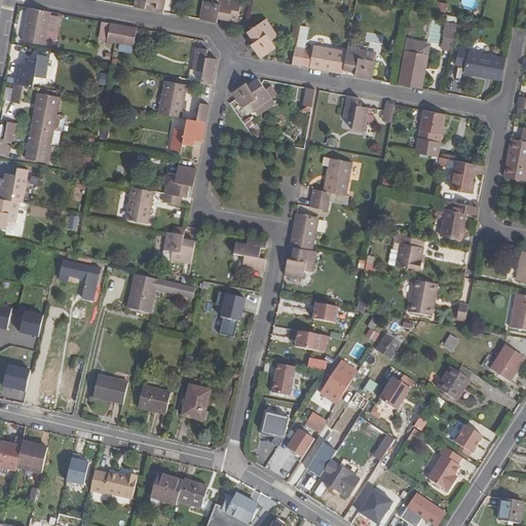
[(156,8),(164,10),(165,0),(135,0),(135,6),(145,8),(146,1),(157,3),(156,8)]
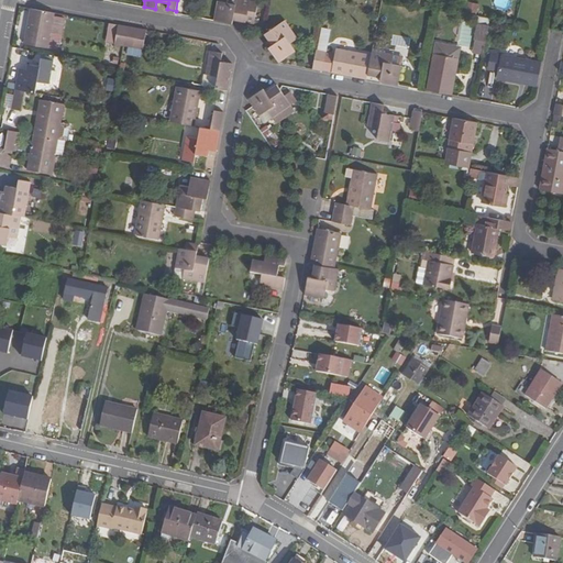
[(218,1),(214,20),(232,24),(233,20),(246,22),(254,23),(258,0),(228,0),(228,2),(218,1)]
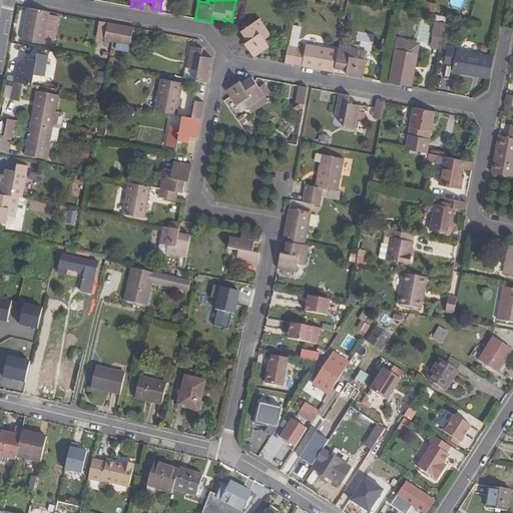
[(436,12),(438,3),(428,2),(426,10),(436,12)]
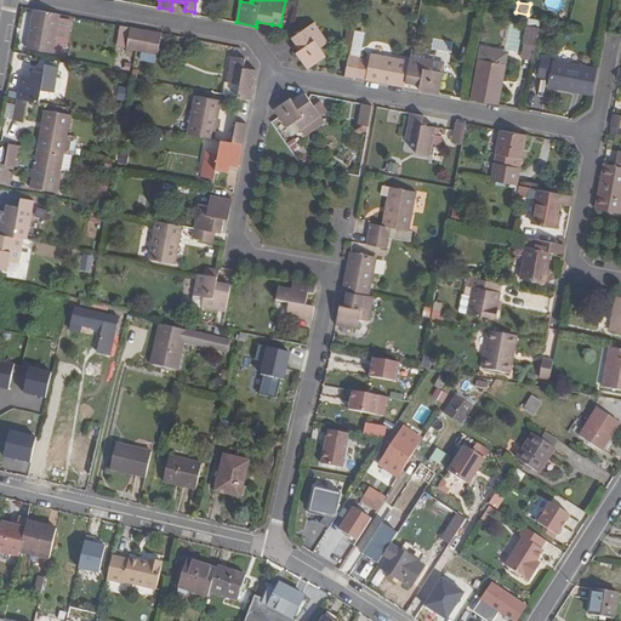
[(53,53),(56,39),(61,18),(61,15),(33,10),(26,47),(53,53)]
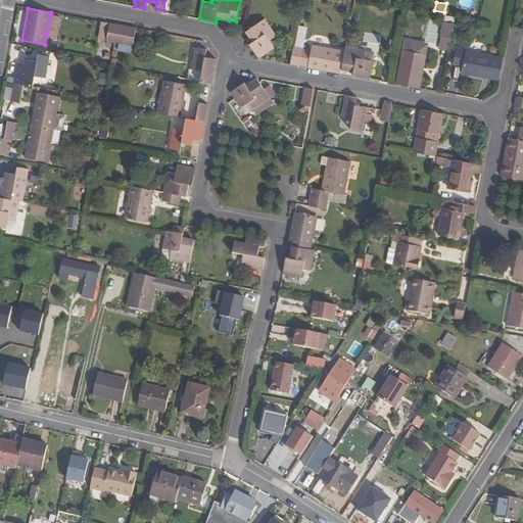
[(60,17),(51,15),(47,33),(57,35),(60,17)]
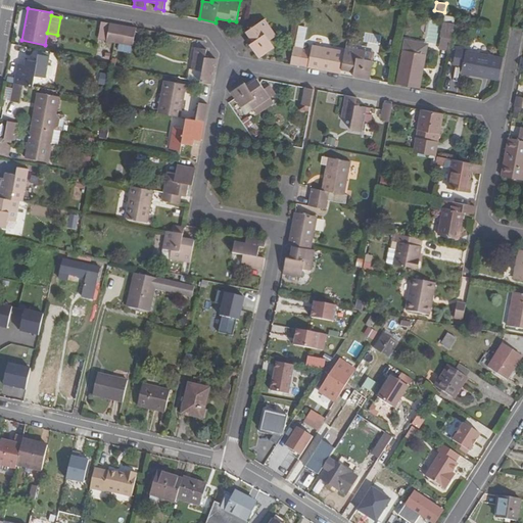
[(259,58),(260,57),(275,48),(270,41),(277,35),(266,18),(246,32),(252,42),(249,44),(259,58)]
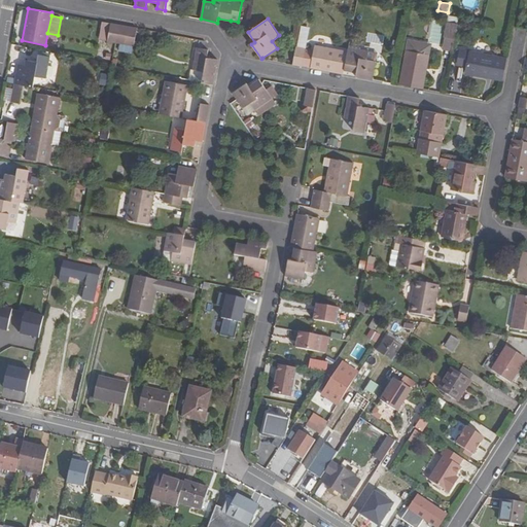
[(99,39),(117,43),(121,25),(102,22),(99,39)]
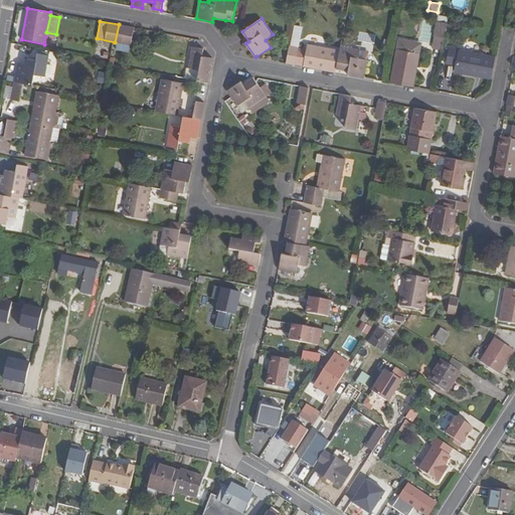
[(446,38),(448,23),(437,21),(434,36),(436,36),(443,37),(446,38)]
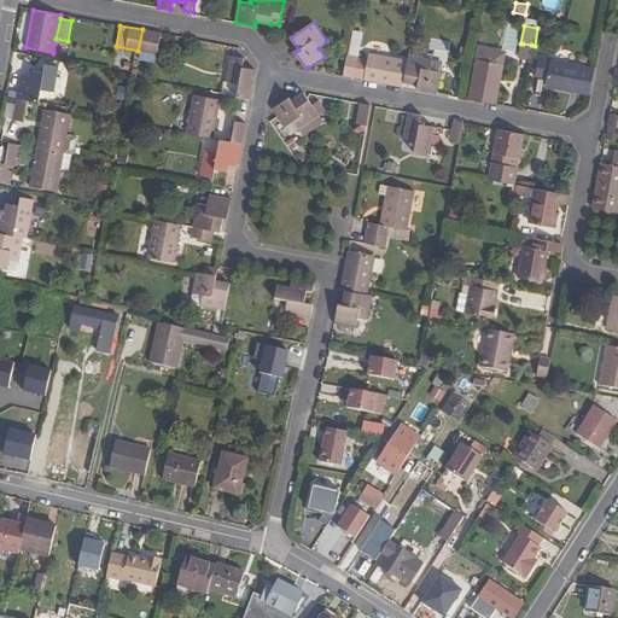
[(155,63),(162,33),(143,29),(138,51),(141,52),(140,59),(155,63)]
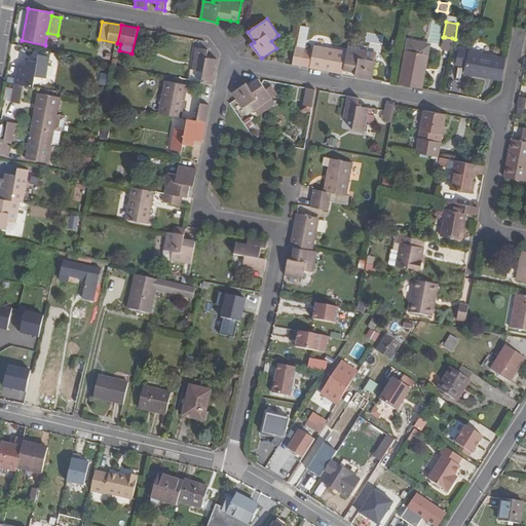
[(297,46),(296,46),(292,65),(301,67),(304,49),(308,27),(301,26),(297,46)]
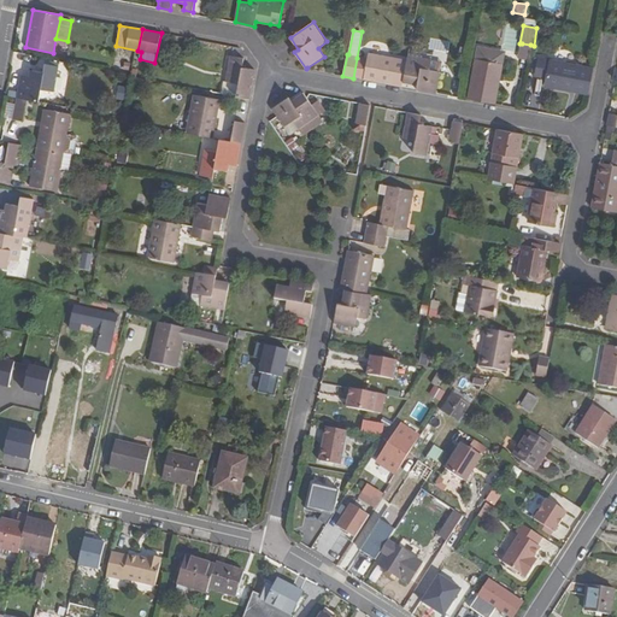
[(522,43),(518,58),(528,59),(530,45),(522,43)]
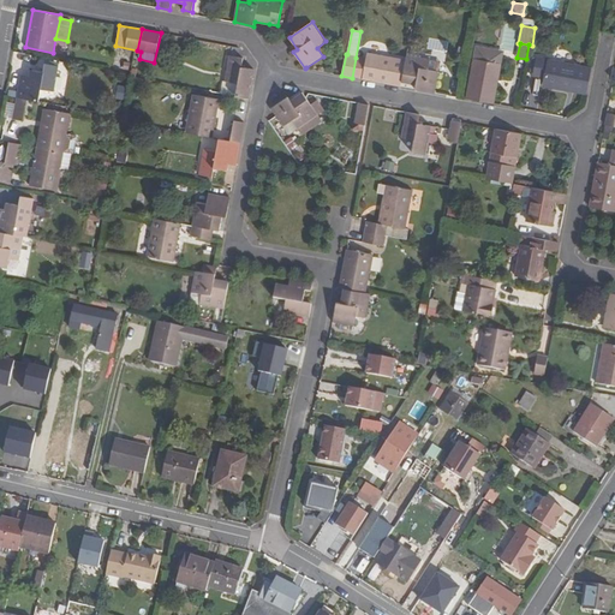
[(477,48),(476,59),(497,63),(493,83),(497,84),(501,65),(503,53),(477,48)]
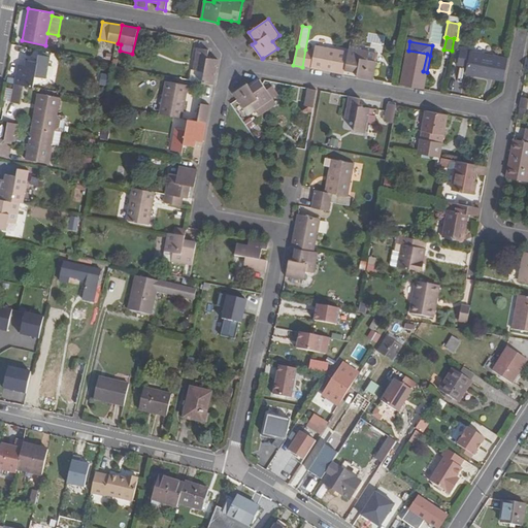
[(315,52),(311,69),(344,74),(344,71),(349,51),(316,44),(315,52)]
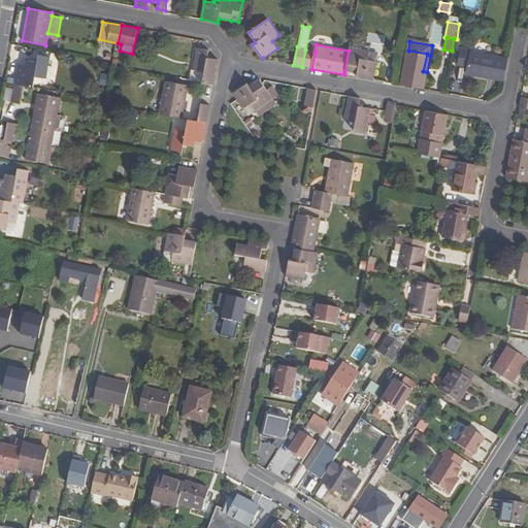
[(204,72),(202,83),(204,84),(213,85),(219,60),(207,58),(208,51),(203,50),(198,47),(197,47),(193,70),(204,72)]
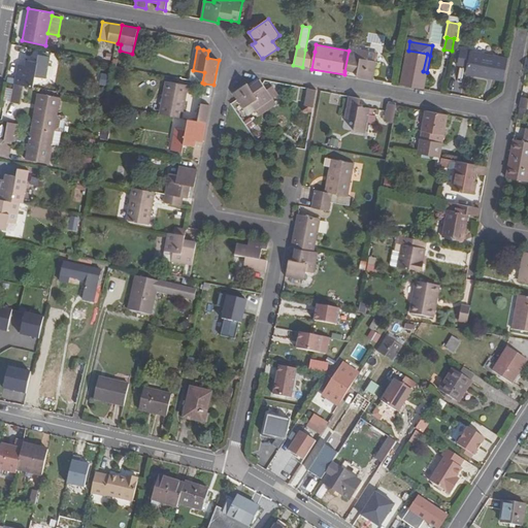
[(349,47),(349,51),(344,71),(357,73),(357,76),(373,79),(376,61),(368,60),(369,52),(349,47)]
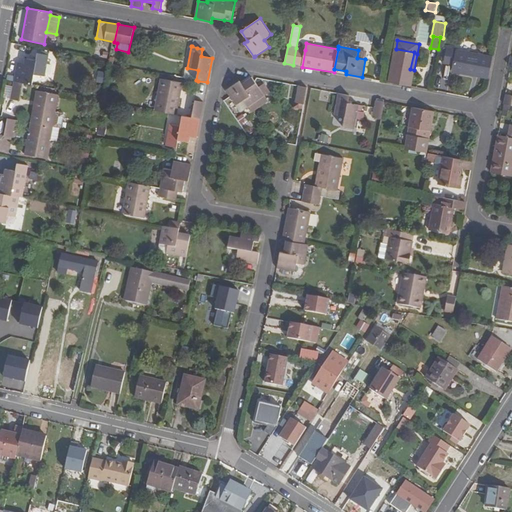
[(296,48),(293,65),(302,67),(305,50),(296,48)]
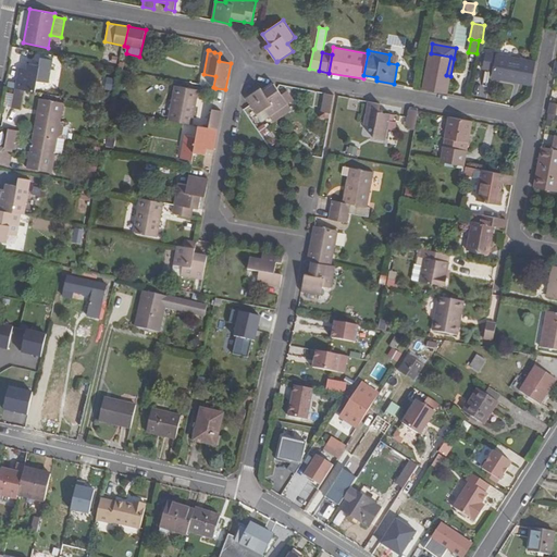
[(492,77),(531,85),(535,61),(486,52),(485,52),(483,52),(481,65),(483,66),(482,69),(493,70),(492,77)]
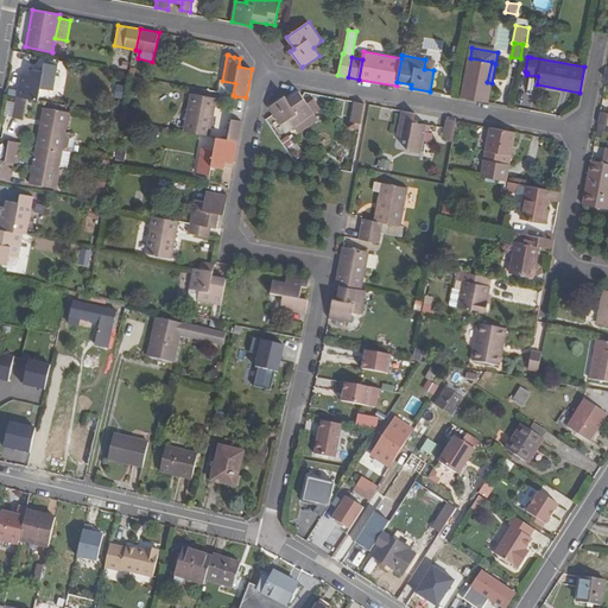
[(470,58),(462,97),(488,103),(492,83),(487,82),(492,62),(470,58)]
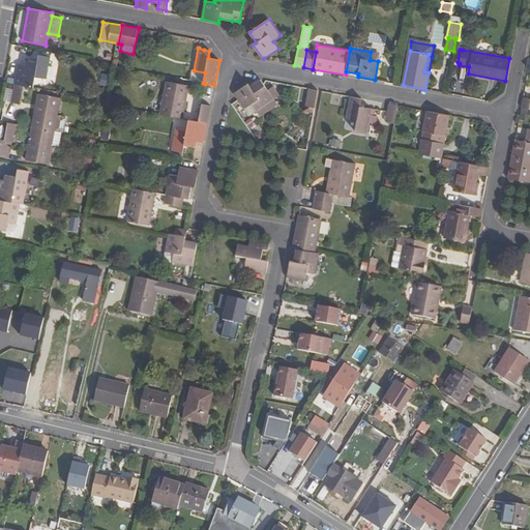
[(370,60),(378,61),(380,53),(371,52),(370,60)]
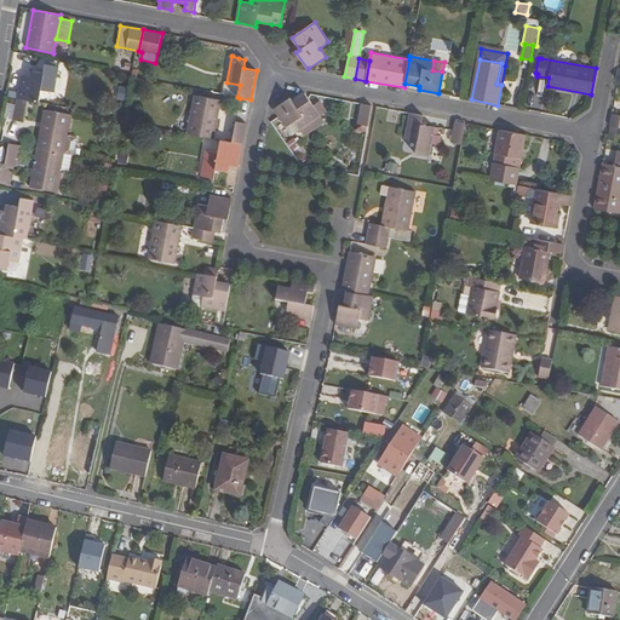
[(27,101),(39,103),(41,90),(55,92),(59,67),(46,64),(45,73),(30,70),(29,78),(21,76),(17,99),(27,101)]
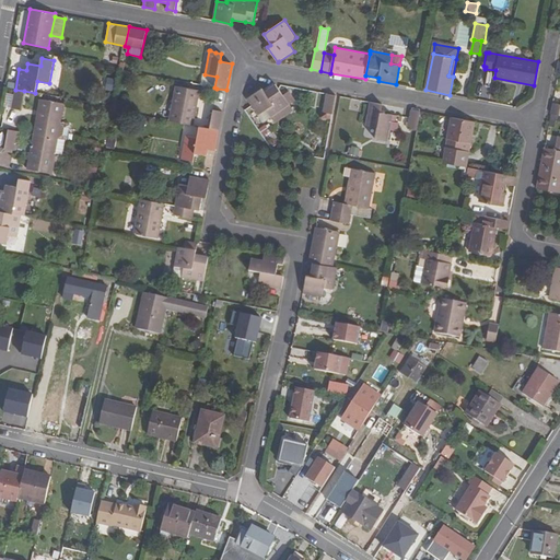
[(201,84),(214,88),(217,77),(205,74),(203,73),(201,84)]
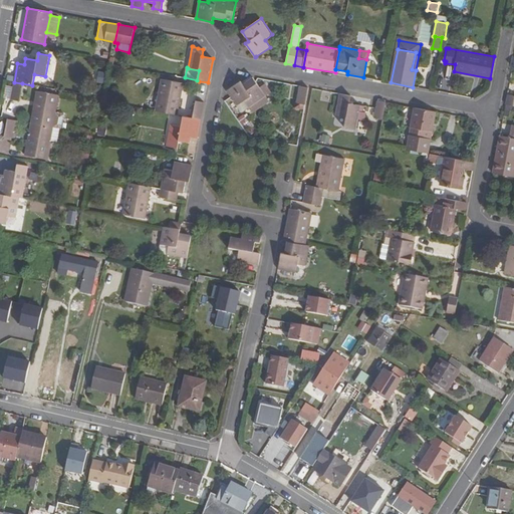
[(227,90),(231,96),(237,105),(244,100),(252,112),(269,101),(267,99),(272,96),(264,84),(260,87),(253,77),(243,83),(241,81),(227,90)]
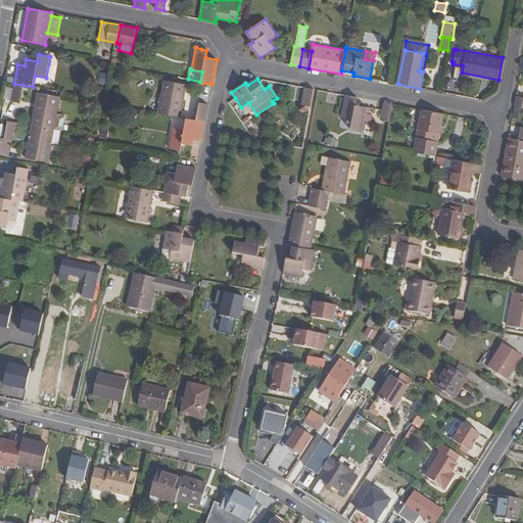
[(157,112),(181,116),(187,85),(163,81),(157,112)]
